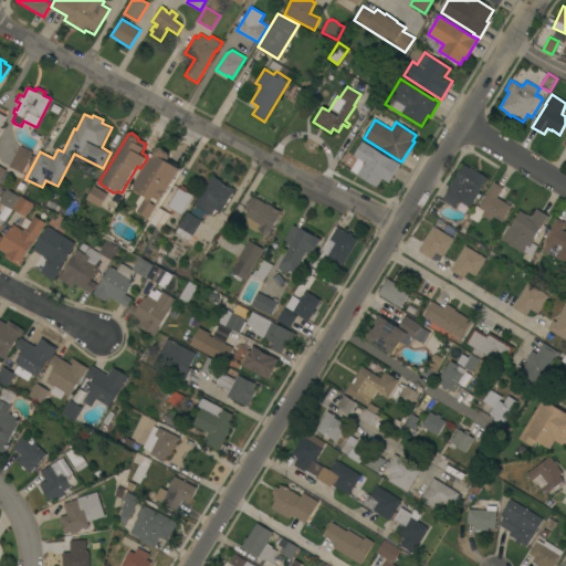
[(389,184),(383,178),(377,187),(357,175),(358,174),(352,169),(358,158),(354,156),(363,142),(391,159),(391,158),(401,165),(389,184)]
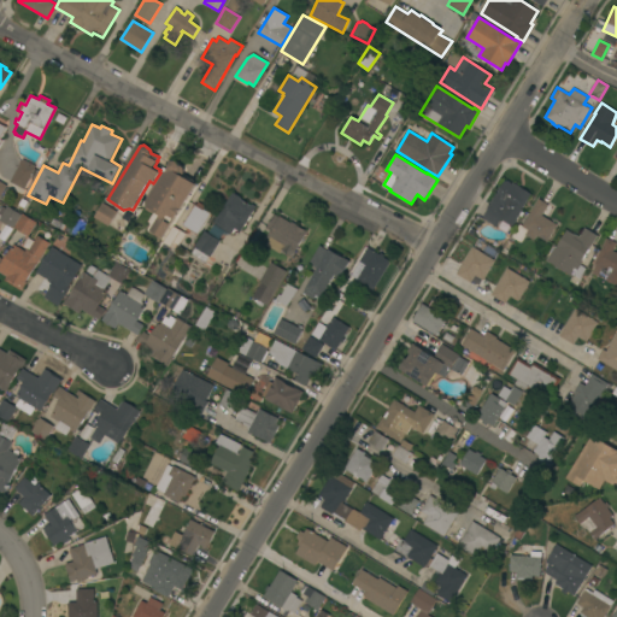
[(21,158),(36,166),(35,169),(37,171),(34,178),(30,177),(24,189),(9,182),(21,158)]
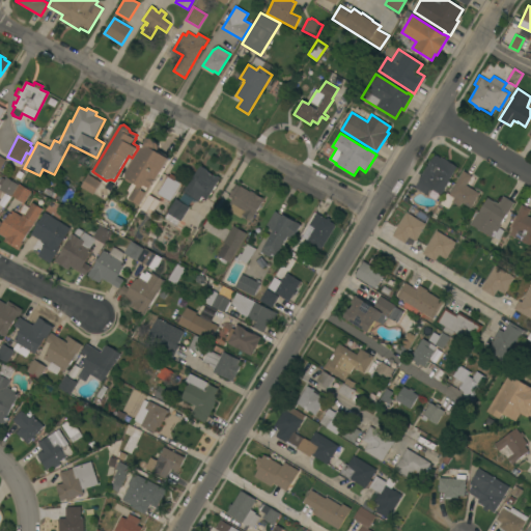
[(139,204),(138,206),(129,200),(128,199),(127,198),(128,197),(129,194),(129,192),(127,191),(133,183),(131,184),(126,180),(124,176),(126,173),(144,144),(146,140),(147,139),(149,138),(150,138),(152,139),(154,140),(155,142),(157,143),(158,144),(159,145),(159,146),(159,148),(158,149),(167,155),(168,156),(168,157),(167,158),(169,159),(140,205),(139,204)]
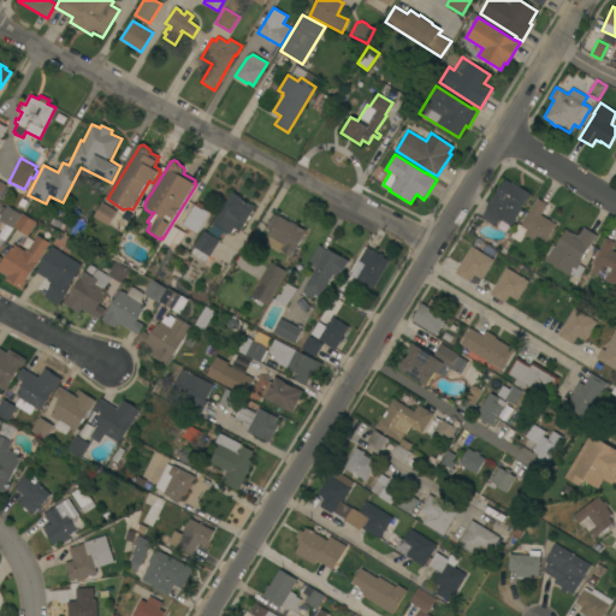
[(513,225),(499,218),(496,226),(481,218),(490,203),(496,193),(497,194),(504,181),(505,181),(507,181),(509,182),(510,183),(510,184),(511,182),(531,194),(513,225)]
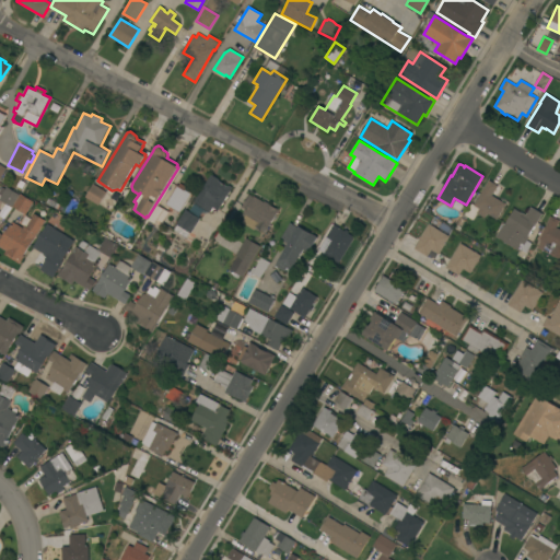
[(212,173),(221,177),(219,181),(228,186),(229,185),(232,187),(218,211),(218,210),(217,212),(214,211),(216,209),(212,208),(210,212),(201,208),(201,207),(195,202),(212,173)]
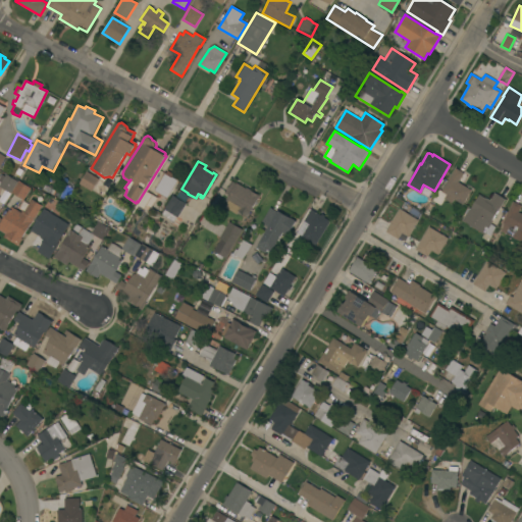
[(463,204),(454,199),(452,203),(446,199),(441,205),(432,200),(439,190),(441,191),(456,168),(464,173),(459,181),(472,190),(463,204)]
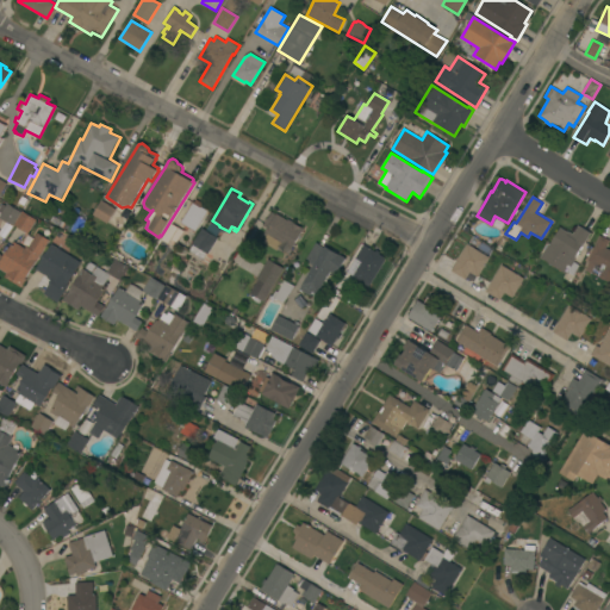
[(94,215),(103,200),(116,210),(107,223),(94,215)]
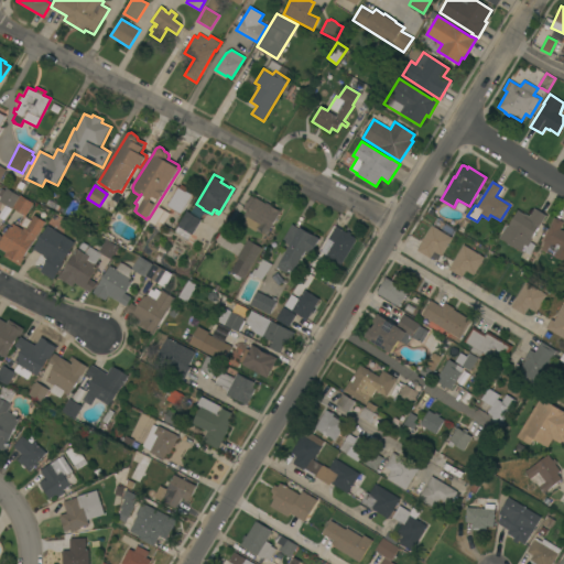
[(176,191),(176,190),(179,185),(181,187),(182,185),(188,188),(187,190),(195,195),(193,198),(192,197),(181,215),(175,212),(174,214),(170,210),(171,208),(167,206),(176,191)]
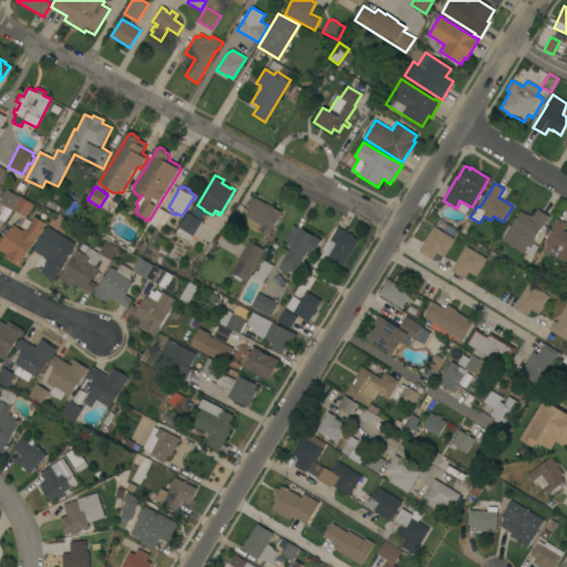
[(0,202),(0,199),(2,197),(0,195),(0,193),(2,191),(6,193),(7,189),(20,197),(11,210),(0,202)]
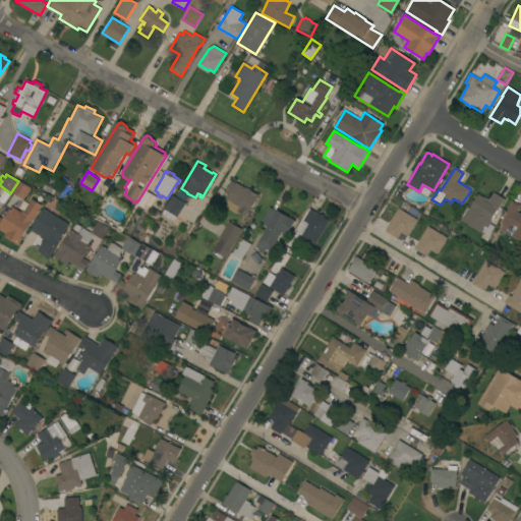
[(19,180),(31,187),(23,199),(12,192),(19,180)]
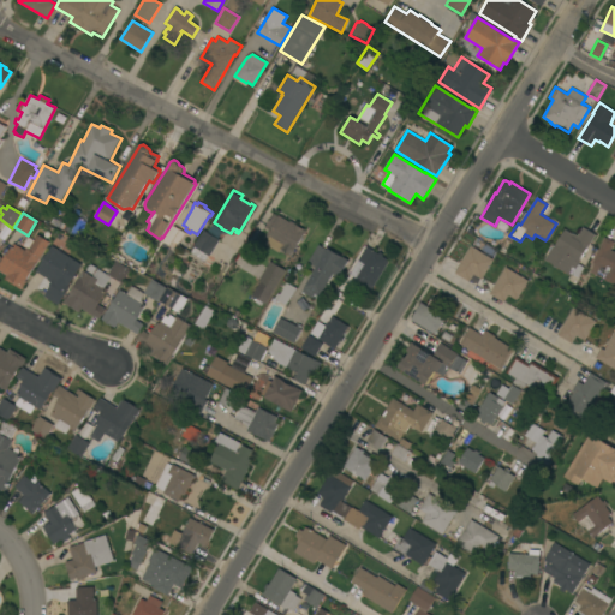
[(292,256),(281,250),(280,252),(264,244),(268,238),(267,237),(270,230),(266,227),(273,214),(279,216),(290,222),(291,221),(297,225),(306,231),(292,256)]
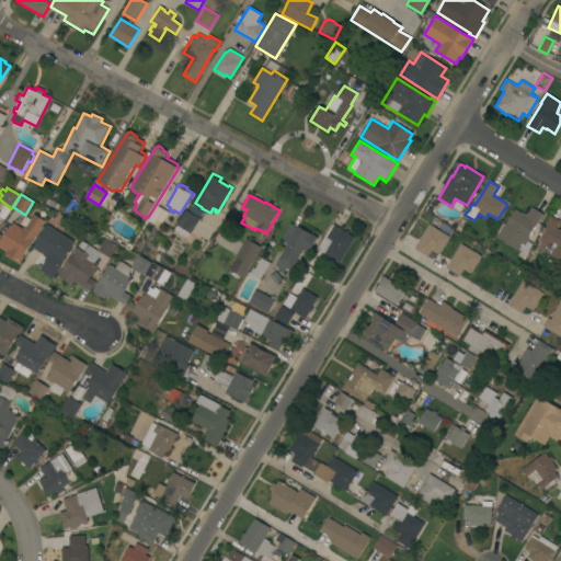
[(155,225),(148,220),(157,205),(164,209),(155,225)]
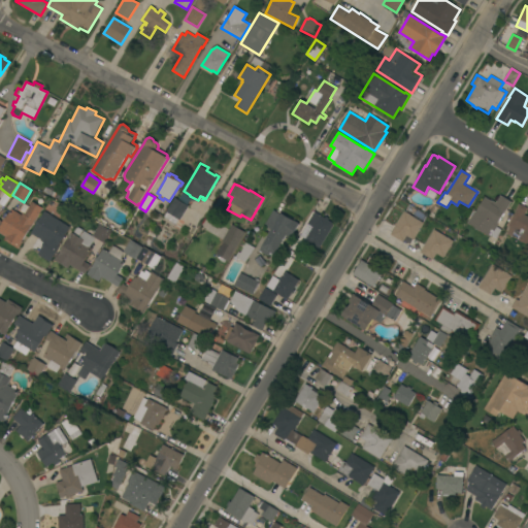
[(475,210),(476,210),(485,197),(491,201),(492,200),(496,202),(500,195),(512,202),(505,211),(497,224),(498,225),(497,227),(502,230),(496,238),(491,235),(490,237),(467,223),(475,210)]
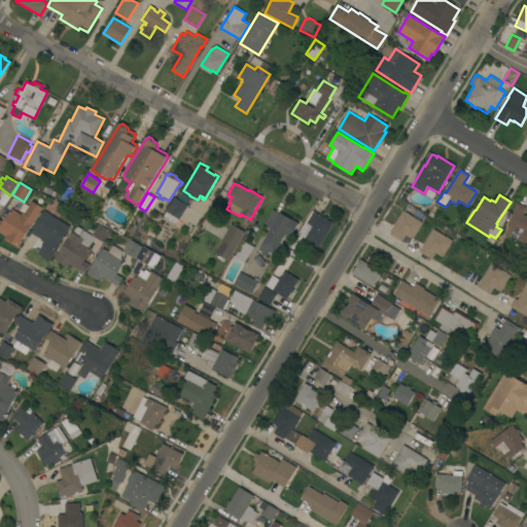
[(188,206),(179,220),(178,219),(175,224),(164,216),(167,212),(166,211),(174,198),(188,206)]
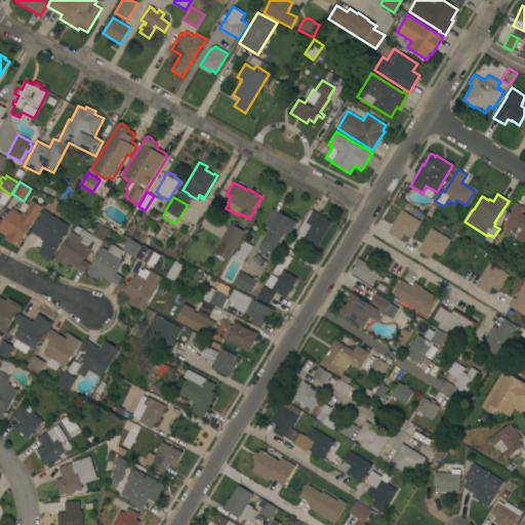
[(22,240),(23,240),(18,247),(4,238),(6,235),(0,231),(0,218),(3,220),(11,207),(22,213),(23,211),(19,209),(24,202),(29,205),(32,200),(43,207),(22,240)]
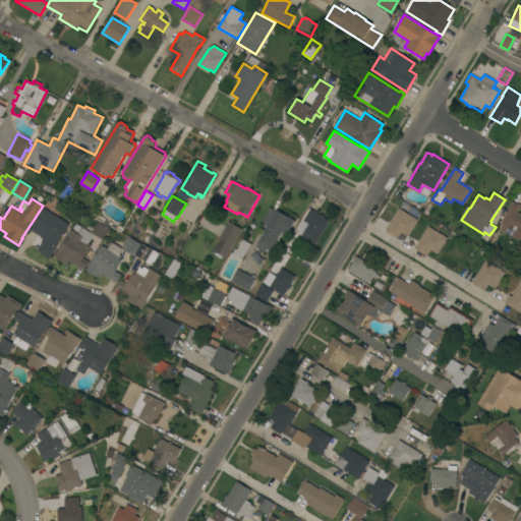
[(520,213),(520,241),(512,237),(512,236),(500,231),(504,224),(502,223),(512,201),(520,206),(518,212),(520,213)]
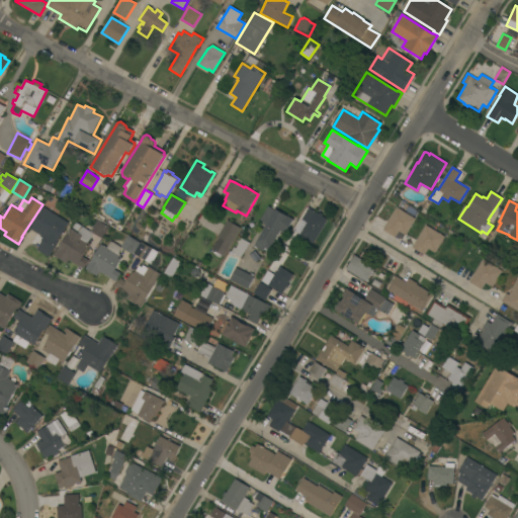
[(268,206),(275,210),(276,208),(293,220),(285,234),(281,231),(269,250),(265,247),(263,251),(255,246),(267,226),(259,221),(268,206)]
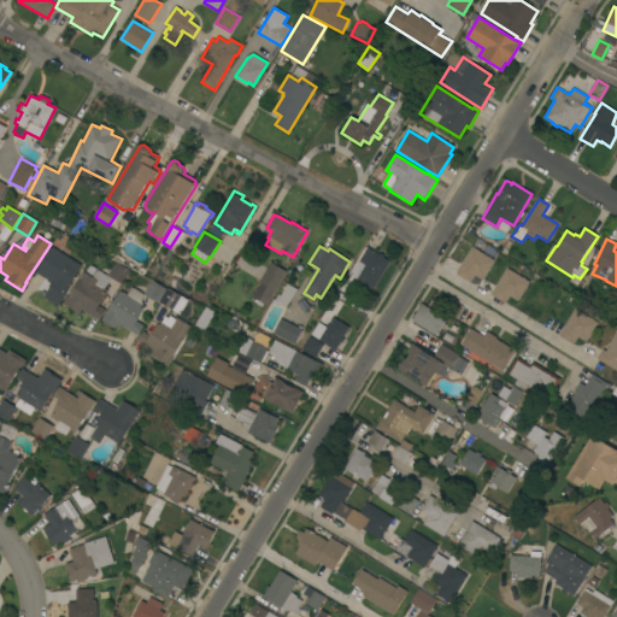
[(472,246),(495,260),(483,280),(475,275),(471,282),(457,274),(472,246)]
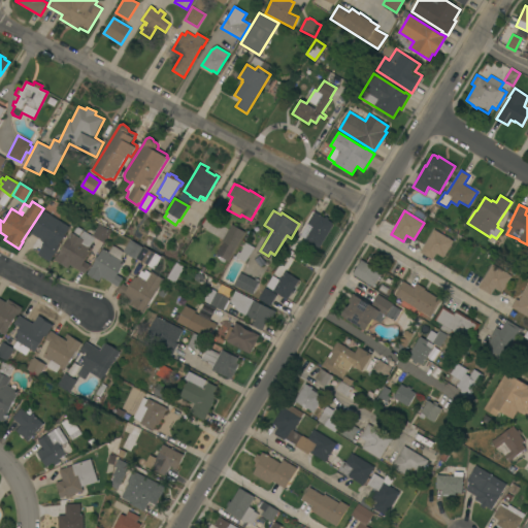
[(50,262),(38,254),(42,246),(43,243),(44,242),(40,240),(41,239),(32,234),(32,235),(31,234),(37,224),(37,221),(39,220),(44,211),(70,227),(65,235),(65,238),(63,239),(58,246),(59,248),(57,251),(57,253),(55,254),(50,262)]
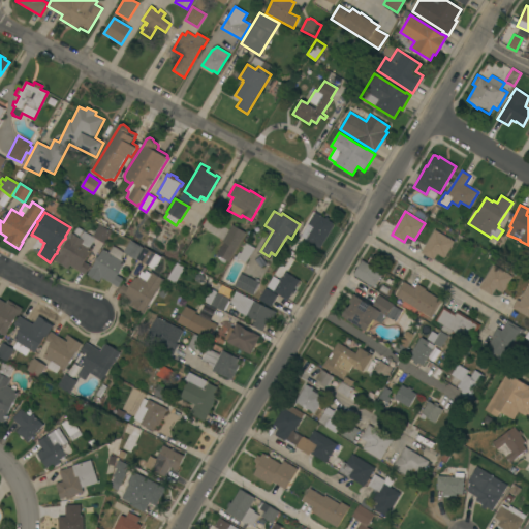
[(320,248),(310,242),(310,243),(307,242),(308,241),(306,240),(313,227),(308,224),(315,212),(325,218),(327,217),(330,219),(329,220),(335,224),(320,248)]
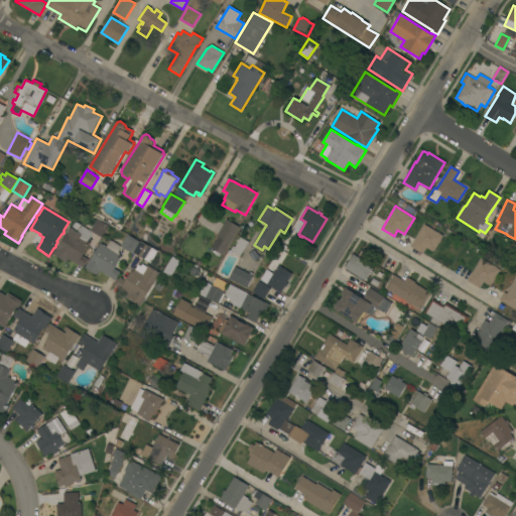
[(98,219),(110,227),(102,238),(91,230),(98,219)]
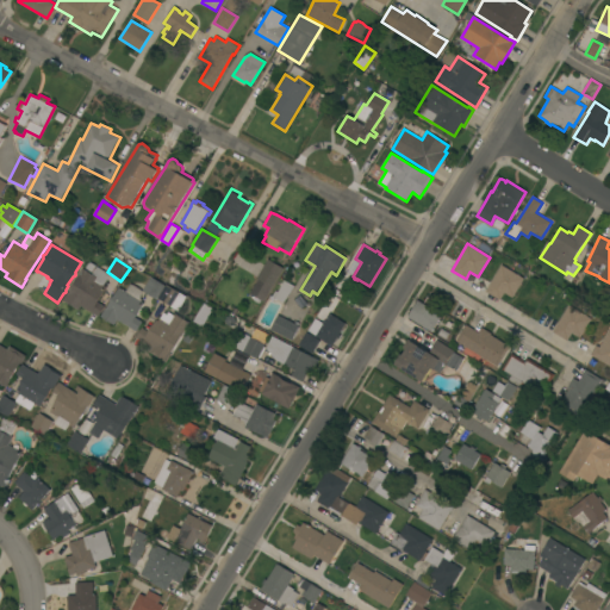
[(265,302),(250,293),(257,279),(256,279),(268,259),(284,268),(265,302)]
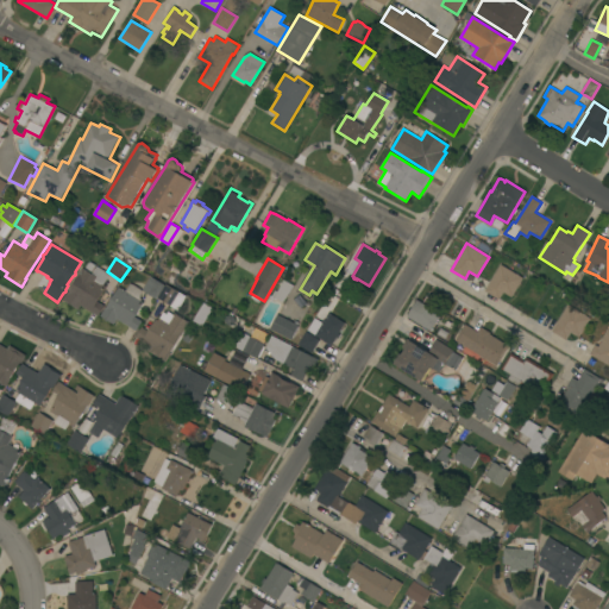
[(501,264),(523,277),(512,297),(503,293),(500,300),(485,292),(501,264)]
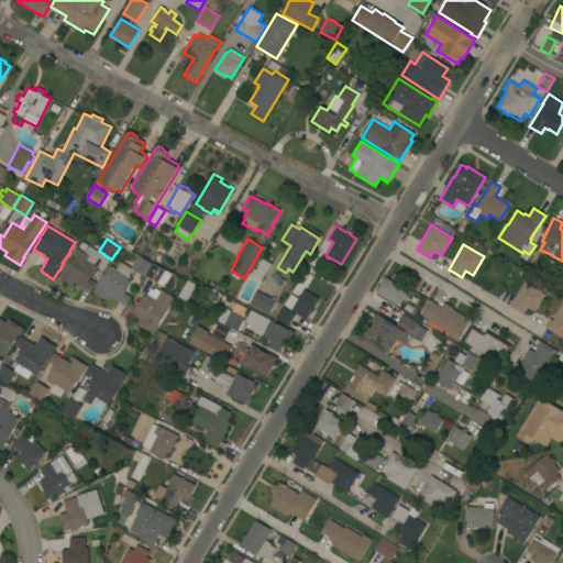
[(75,283),(73,286),(57,277),(62,269),(64,271),(77,249),(85,253),(89,246),(101,254),(96,263),(99,265),(90,279),(97,283),(90,293),(75,283)]
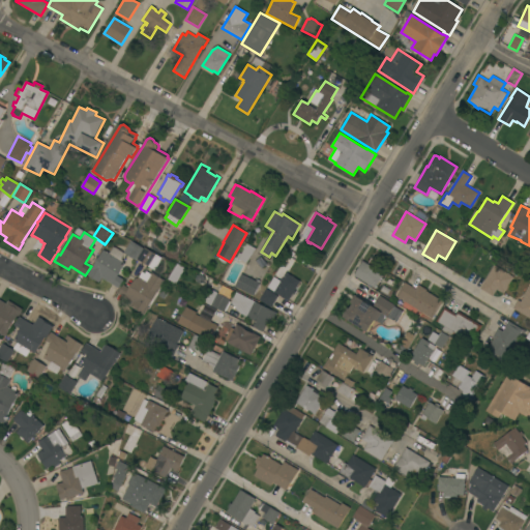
[(131,240),(143,247),(136,260),(124,253),(131,240)]
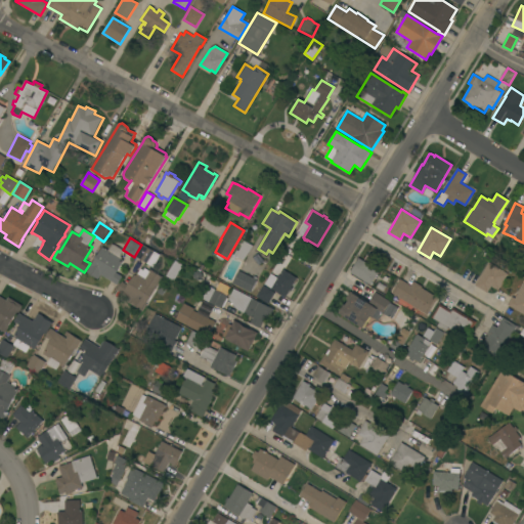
[(244,261),(234,256),(237,251),(238,251),(245,241),(253,246),(244,261)]
